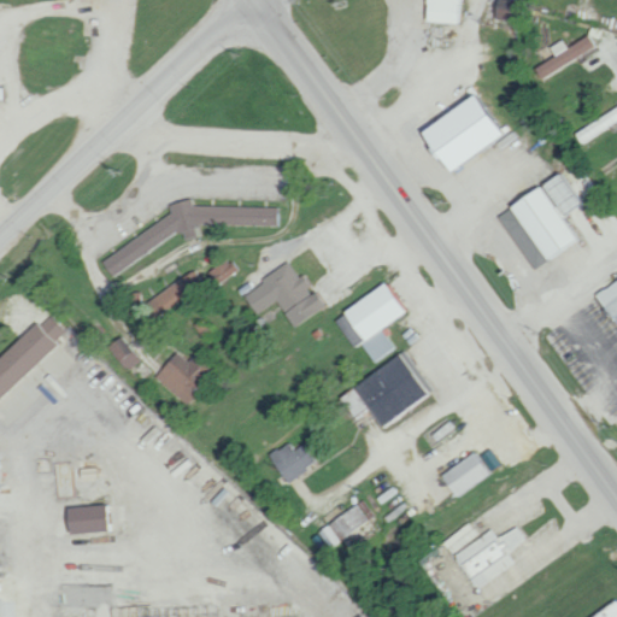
[(422,0),(422,21),(462,23),(462,0),(422,0)]
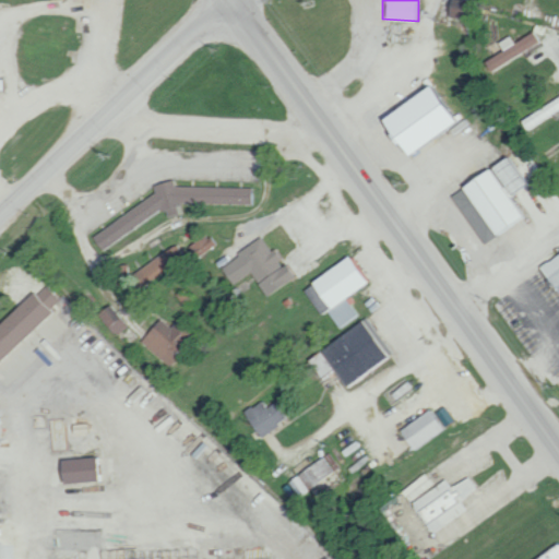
[(445,0),(445,15),(467,16),(467,0),(445,0)]
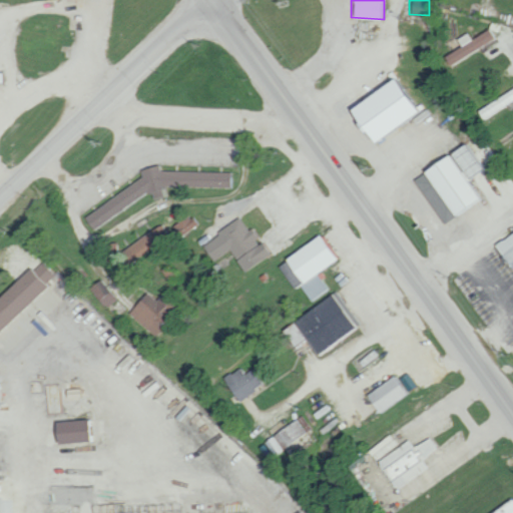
[(469,38),(466,33),(455,38),(460,47),(442,55),(445,63),(493,41),(488,29),(469,38)]
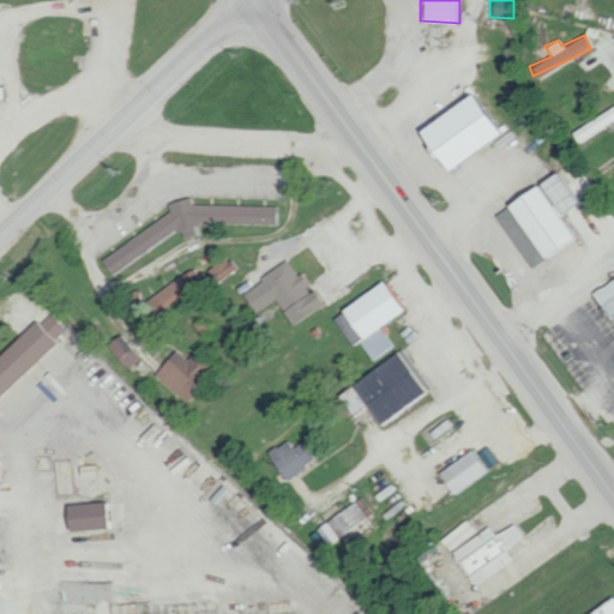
[(411,128),(438,173),(495,138),(469,94),(411,128)]
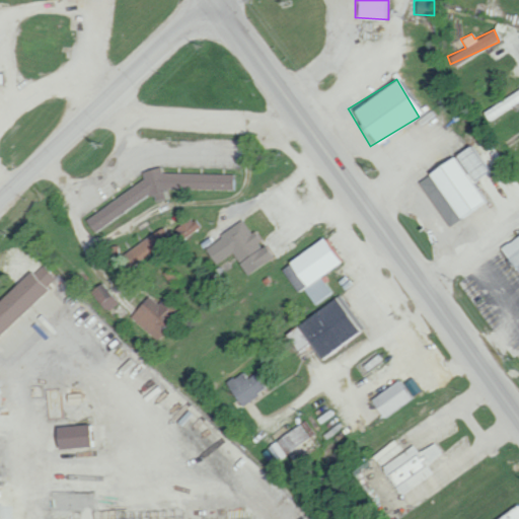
[(518,90),(480,109),(486,120),(518,103),(518,90)]
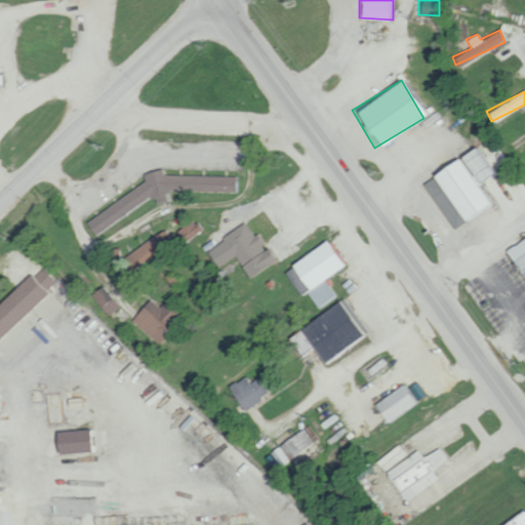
[(450,229),(491,204),(478,182),(490,173),(475,148),(420,179),(450,229)]
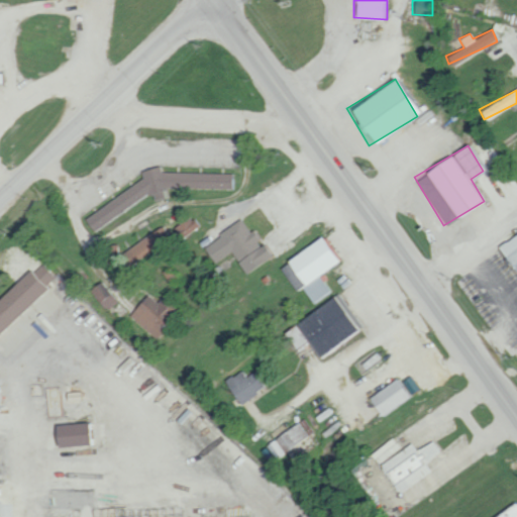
[(229,174),(161,173),(159,169),(141,168),(140,180),(83,217),(90,230),(148,193),(152,199),(162,199),(163,188),(229,189),(229,174)]
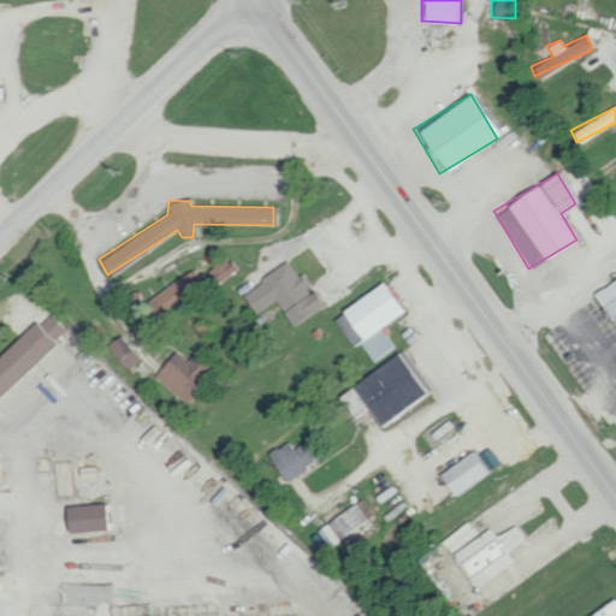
[(205,273),(217,285),(235,268),(224,256),(205,273)]
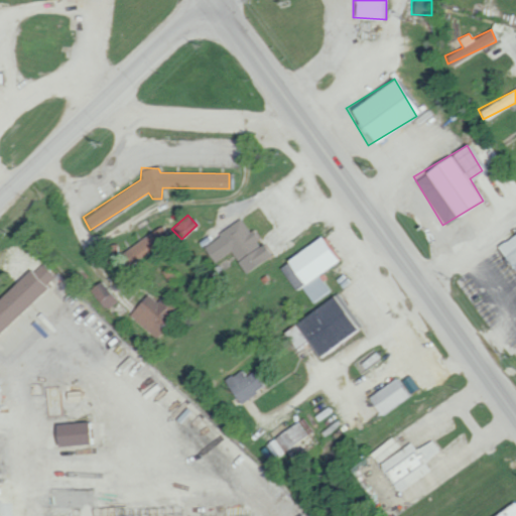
[(231,251),(242,271),(269,257),(261,243),(258,245),(244,220),(202,243),(212,262),(231,251)]
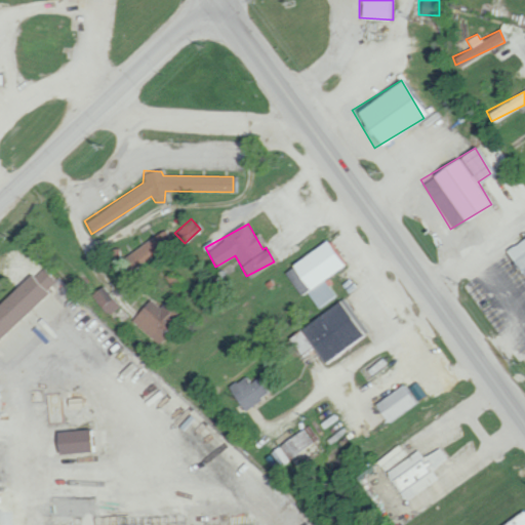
[(524,278),(524,236),(506,248),(524,278)]
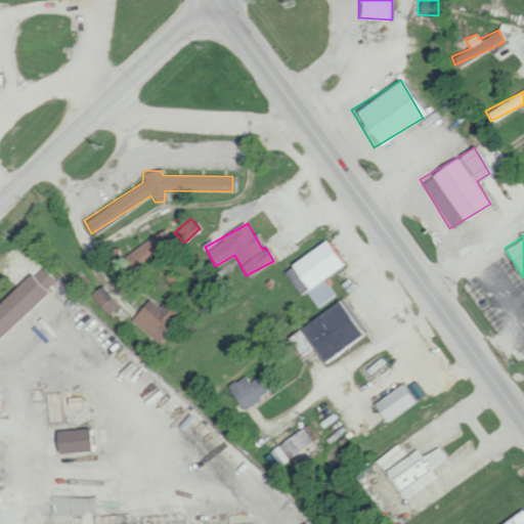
[(281,269),(300,295),(305,291),(316,307),(333,295),(322,279),(345,264),(326,238),(281,269)]
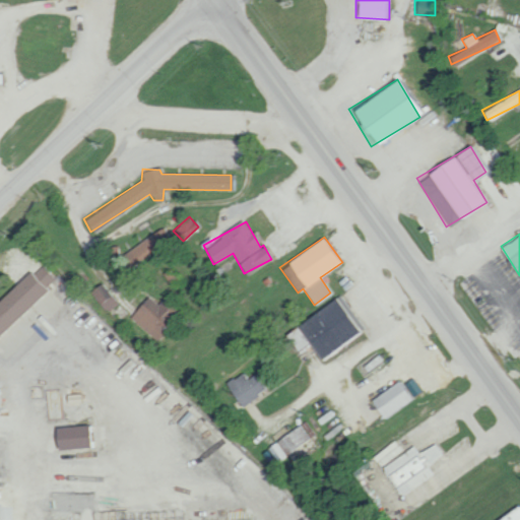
[(0,298),(0,332),(55,281),(41,266),(33,274),(29,270),(0,298)]
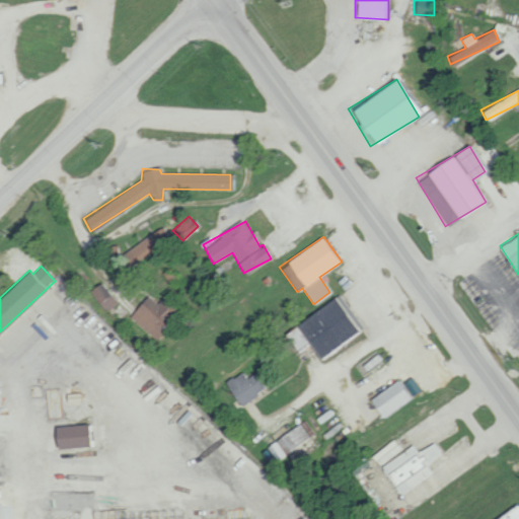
[(105,311),(117,302),(98,282),(88,292),(105,311)]
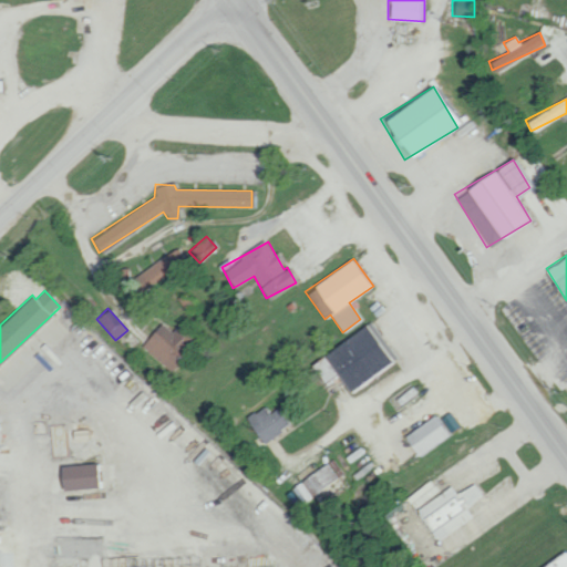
[(141,346),(169,371),(198,340),(179,322),(171,332),(161,322),(141,346)]
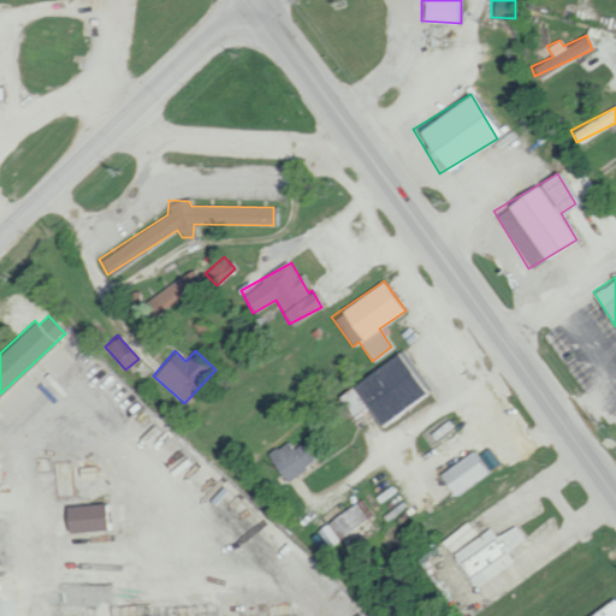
[(337,395),(350,414),(363,406),(377,426),(430,390),(403,350),(337,395)]
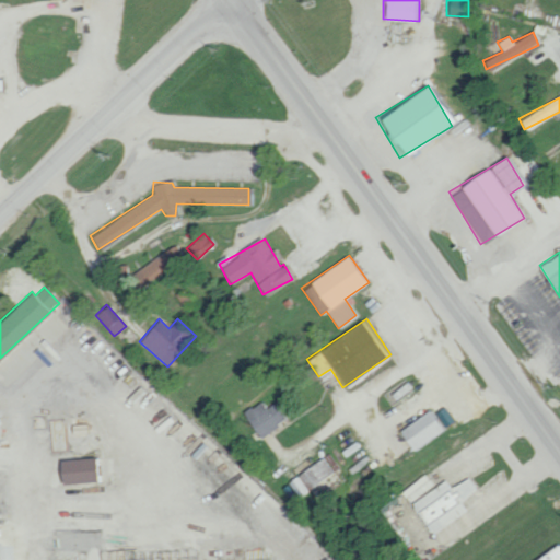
[(272,404),(265,409),(260,401),(242,413),(258,438),(283,421),(272,404)]
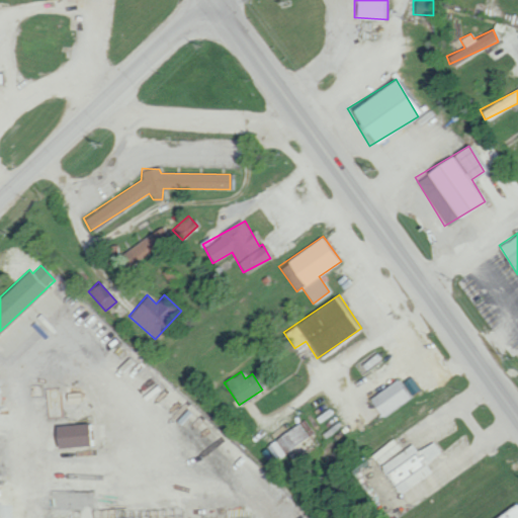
[(419,389),(409,376),(401,383),(396,377),(367,400),(381,418),(419,389)]
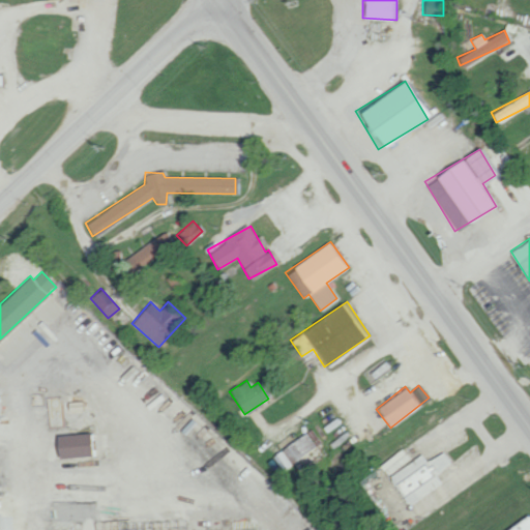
[(283,471),(320,442),(310,429),(272,457),(283,471)]
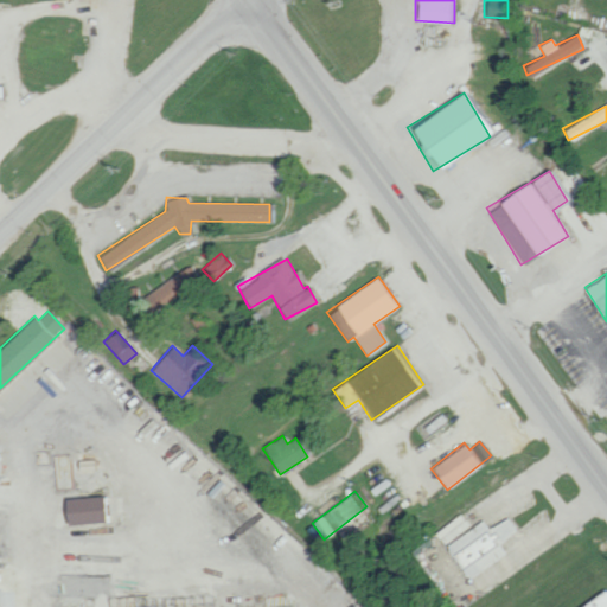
[(434,532),(467,580),(504,554),(497,543),(515,531),(505,517),(487,530),(480,519),(470,528),(460,513),(434,532)]
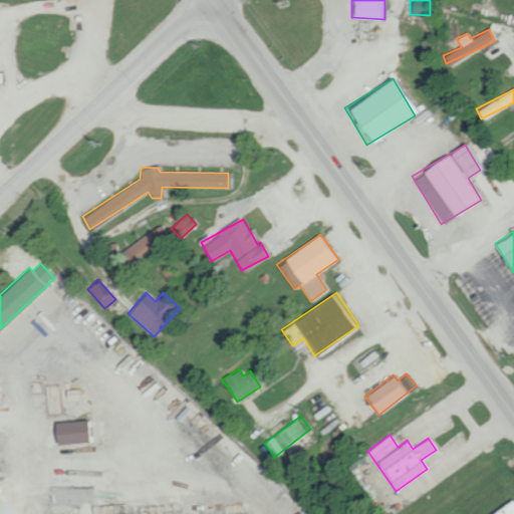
[(513,513),(513,497),(488,513),(513,513)]
